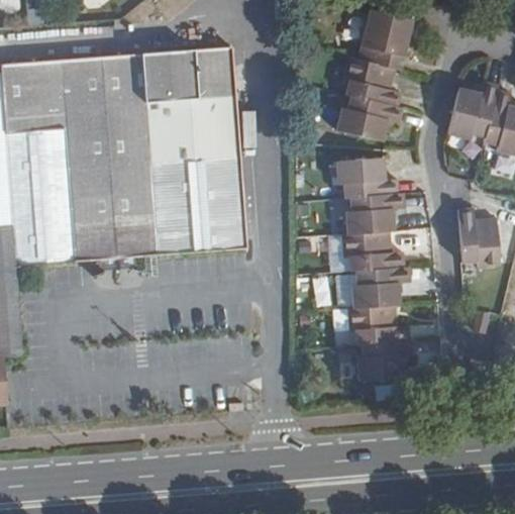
[(413,20),(371,9),(358,58),(350,57),(345,78),(351,81),(348,93),(353,94),(351,107),(344,107),(338,130),(386,141),(392,121),(403,123),(407,108),(401,106),(403,93),(392,90),(397,69),(401,70),(413,20)]
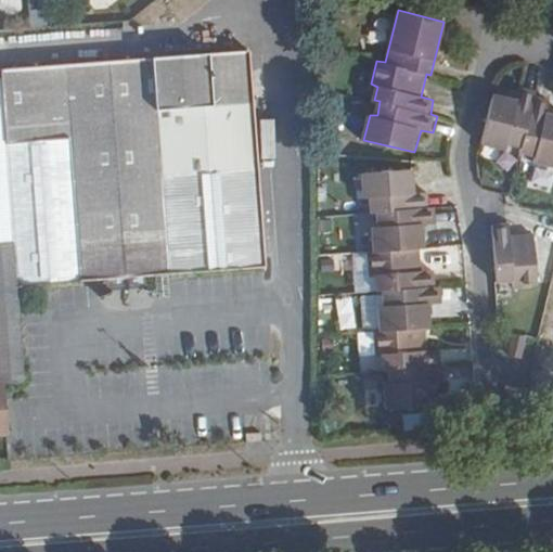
[(0,243),(8,243),(12,286),(168,274),(265,268),(254,123),(249,51),(0,67),(0,243)]
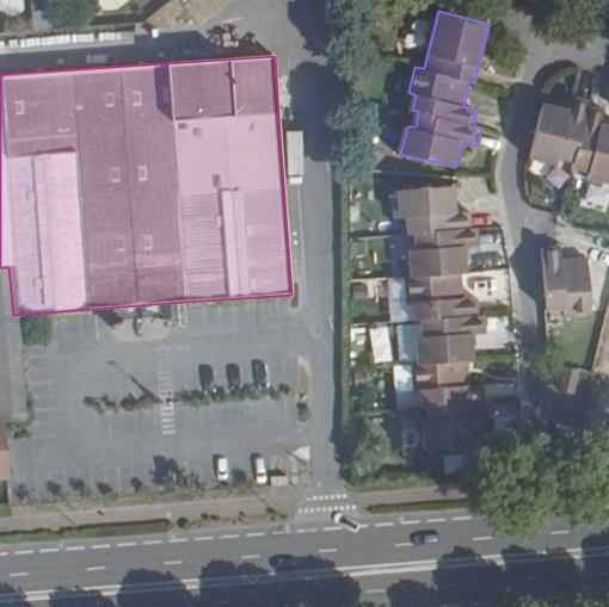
[(585,100),(567,95),(564,107),(539,103),(527,156),(553,163),(555,158),(570,161),(568,167),(584,171),(583,178),(608,185),(608,181),(608,125),(598,123),(600,110),(585,106),(585,100)]
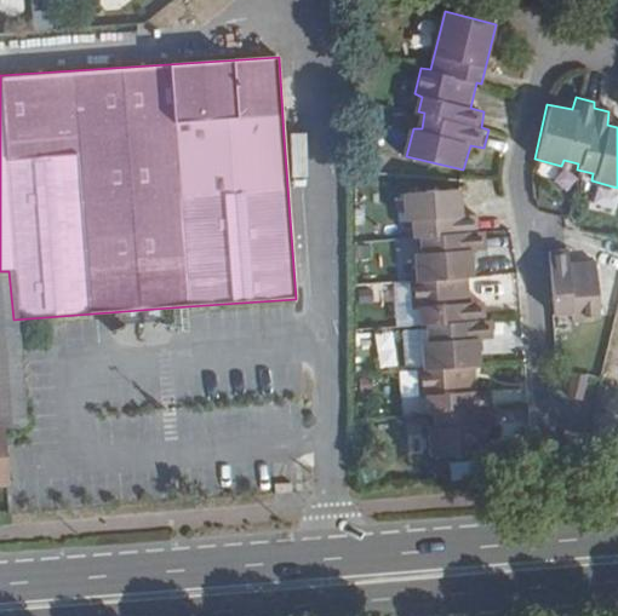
[(462,186),(405,189),(406,216),(412,216),(412,232),(417,232),(418,249),(413,249),(415,276),(408,277),(410,304),(416,304),(416,320),(422,320),(422,338),(418,338),(419,367),(413,367),(415,393),(421,393),(422,410),(427,410),(427,425),(422,425),(423,453),(481,450),(480,422),(492,421),(492,406),(486,406),(485,389),(473,390),(471,363),(476,362),(475,335),(488,333),(488,318),(482,317),(480,301),(468,301),(467,274),(471,274),(470,246),(484,246),(482,228),(476,228),(475,211),(464,211),(462,186)]
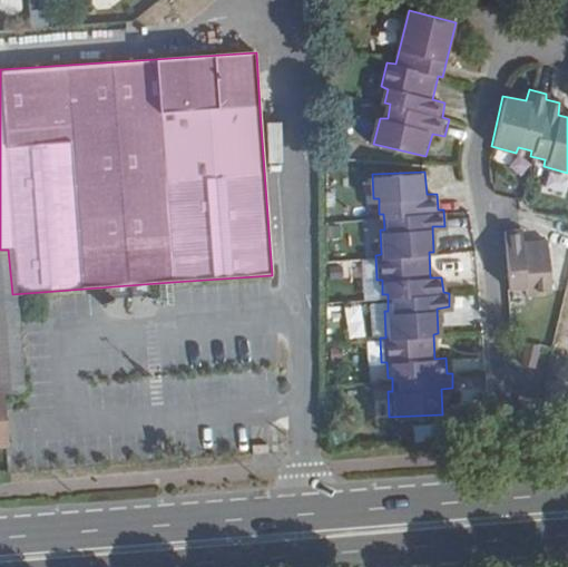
[(518,228),(502,230),(507,290),(521,289),(521,294),(549,293),(545,240),(519,242),(518,228)]
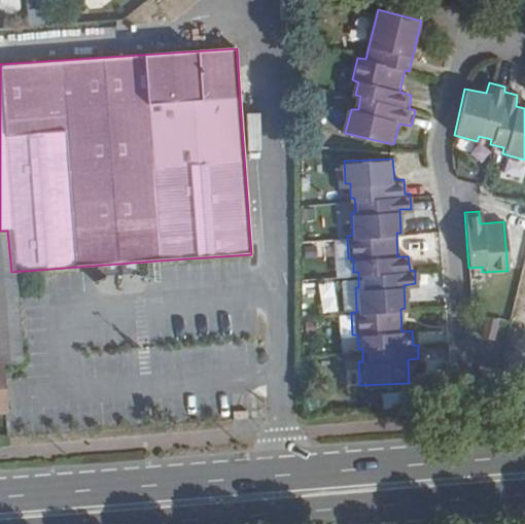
[(435,229),(405,232),(408,256),(439,253),(435,229)]
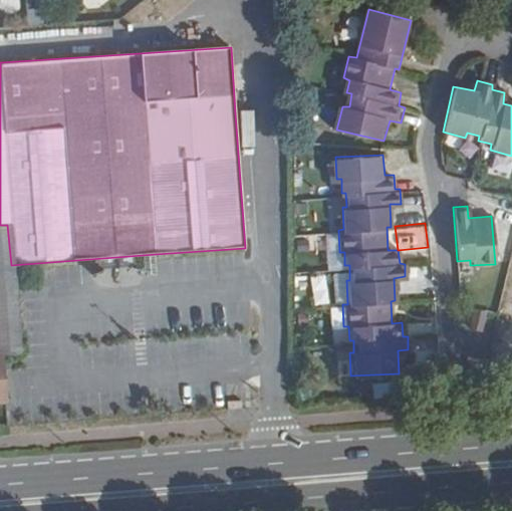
[(0,356),(16,354),(15,338),(11,265),(7,225),(0,225),(0,356)]
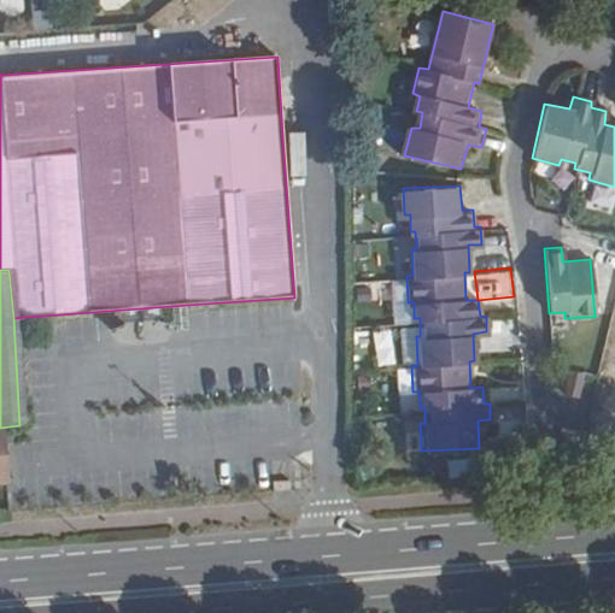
[(490,341),(515,340),(515,316),(488,317),(490,341)]
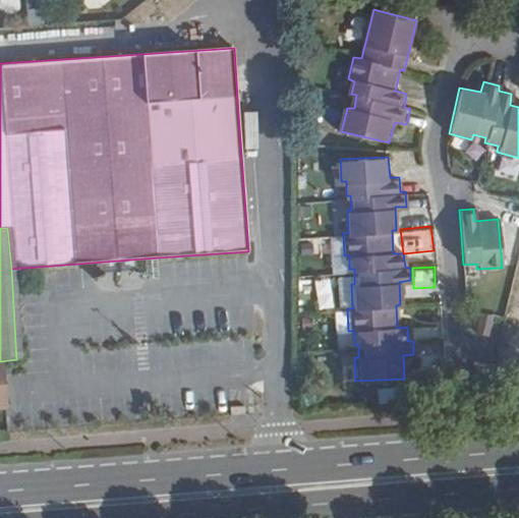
[(488,314),(479,311),(474,330),(484,333),(488,314)]
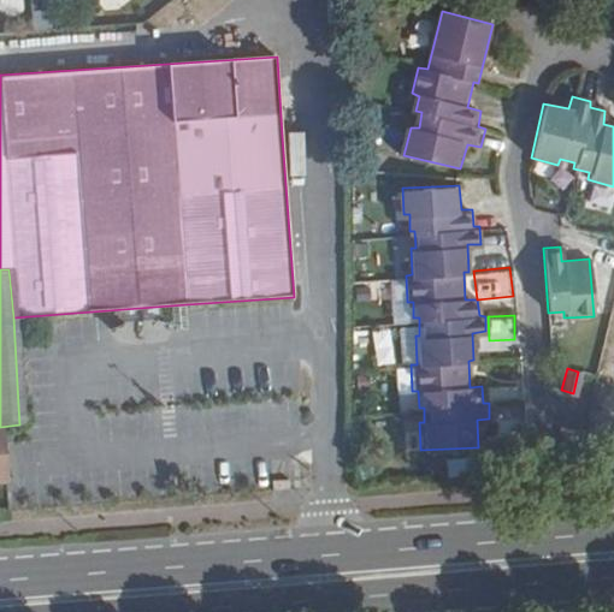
All buildings are outlined.
